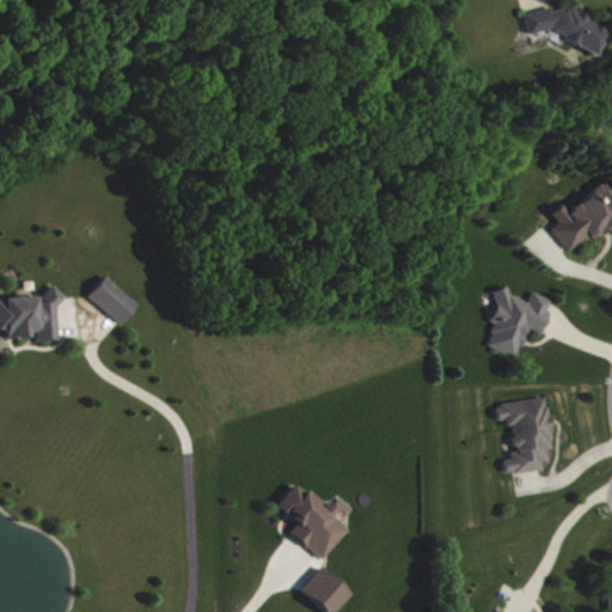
[(518,13),(524,32),(545,26),(557,32),(558,37),(593,53),(604,29),(583,19),(582,13),(565,5),(558,7),(551,4),(518,13)]
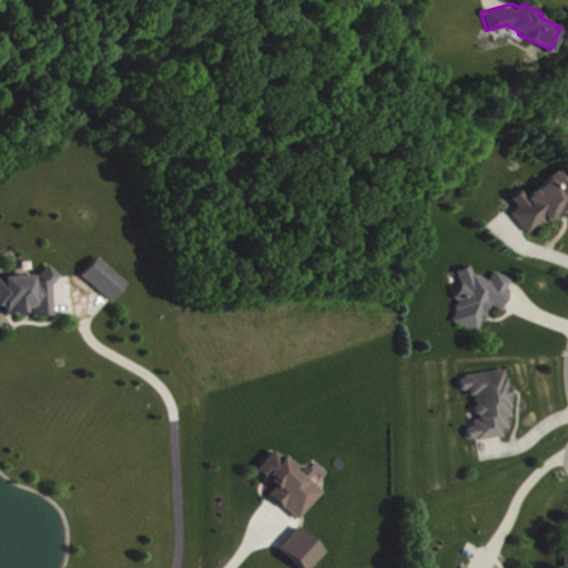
[(533,235),(567,204),(567,174),(563,168),(528,195),(523,190),(514,198),(520,205),(514,212),(533,235)]
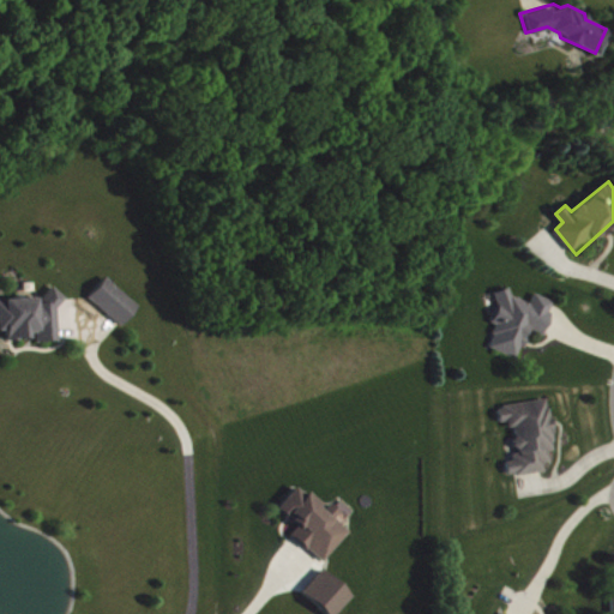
[(142,305),(109,275),(91,295),(124,325),(142,305)]
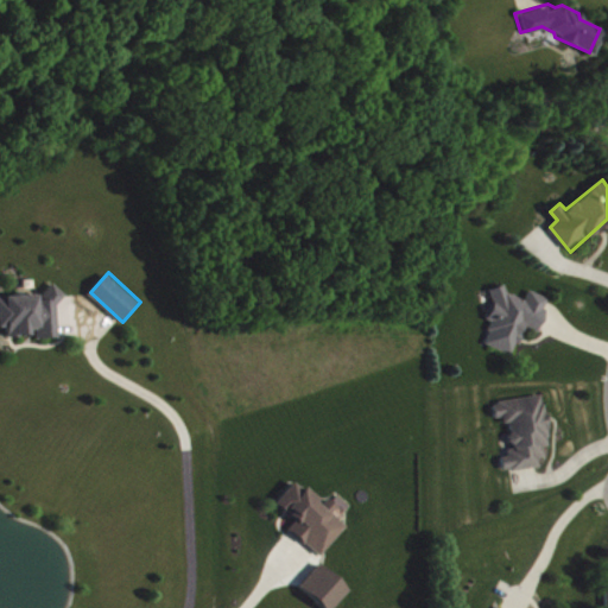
[(486,342),(515,354),(527,325),(539,330),(552,297),(531,289),(527,298),(506,290),(507,289),(500,285),(487,317),(495,321),(486,342)]
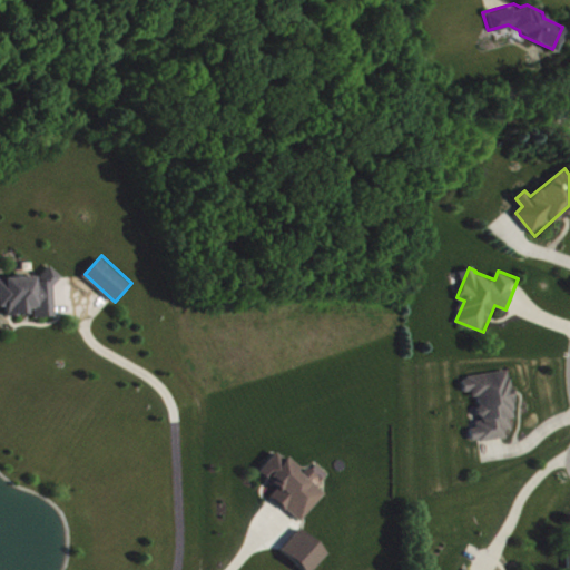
[(59,315),(56,268),(39,269),(39,274),(0,276),(0,305),(9,305),(9,314),(30,313),(30,307),(36,307),(37,316),(59,315)]
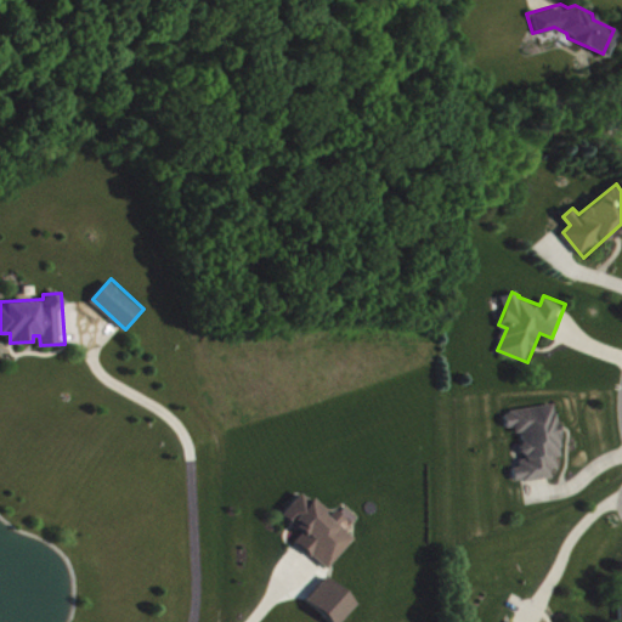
[(554,476),(553,468),(565,467),(557,403),(505,411),(508,427),(520,425),(525,462),(514,463),(516,481),(554,476)]
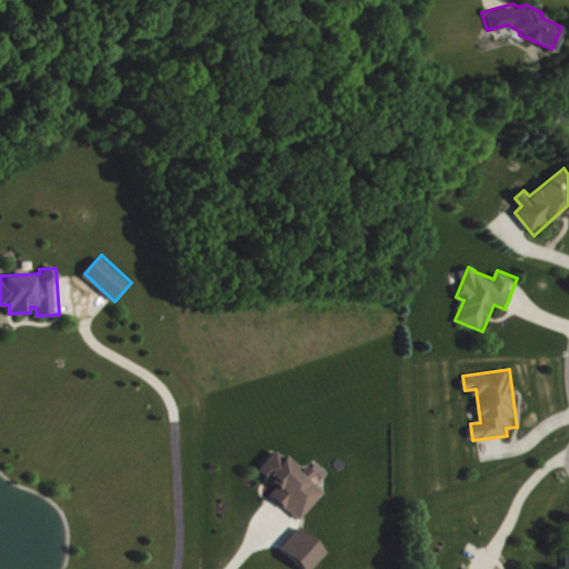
[(301,519),(326,490),(312,479),(318,472),(307,462),(302,469),(279,448),(259,470),(278,487),(272,495),(301,519)]
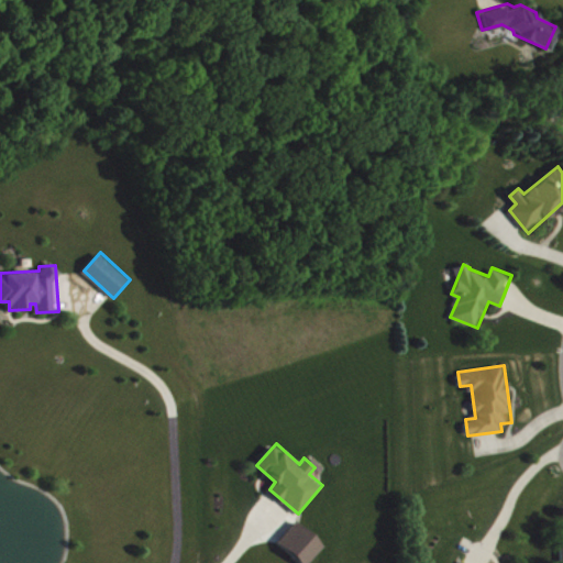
[(308,562),(326,545),(298,520),(278,541),(301,562),(308,562)]
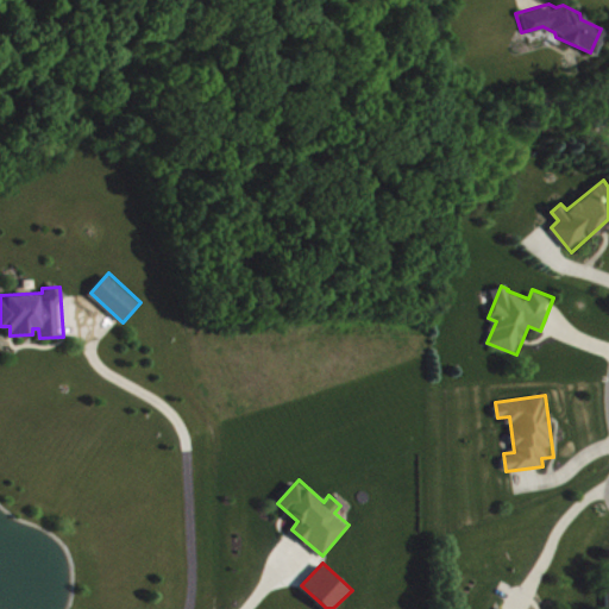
All buildings are outlined.
